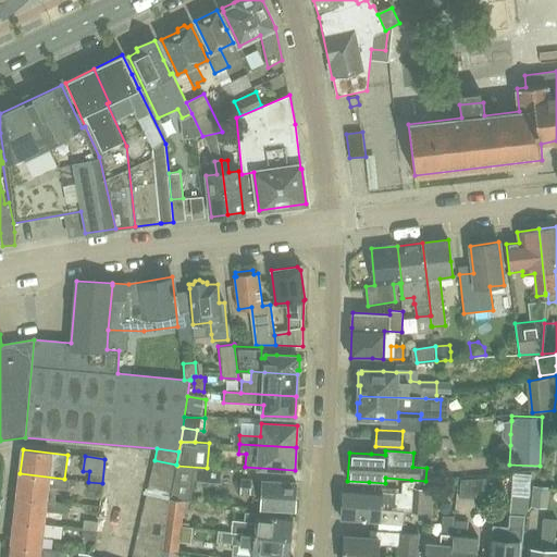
[(174,477),(176,465),(155,460),(151,472),(174,477)]
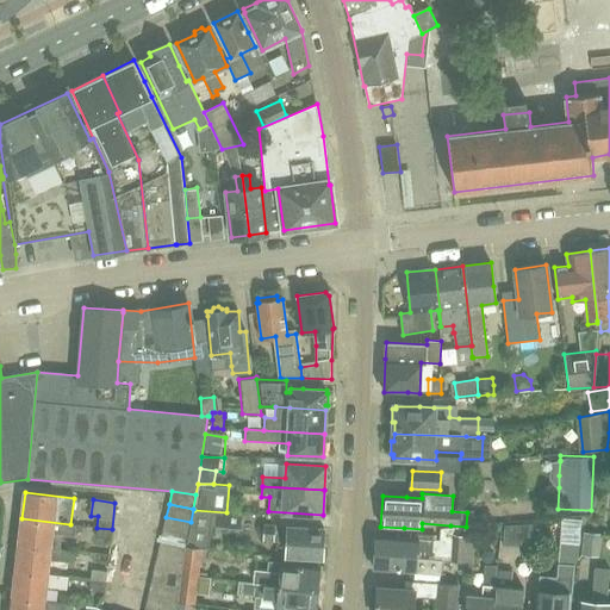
[(242,514),(226,512),(194,510),(193,509),(191,522),(190,535),(187,548),(203,549),(210,551),(212,529),(240,533),(242,514)]
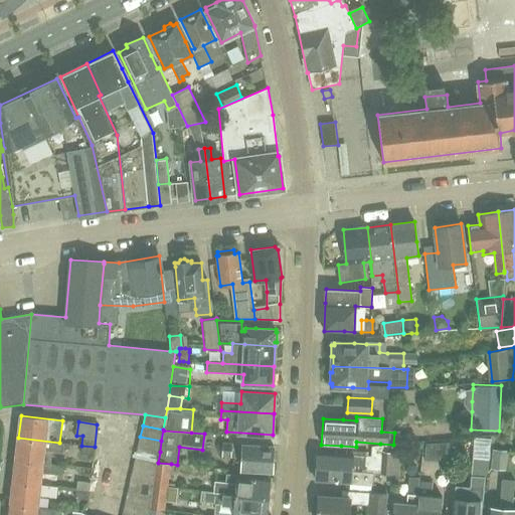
[(160,452),(161,441),(140,437),(138,447),(160,452)]
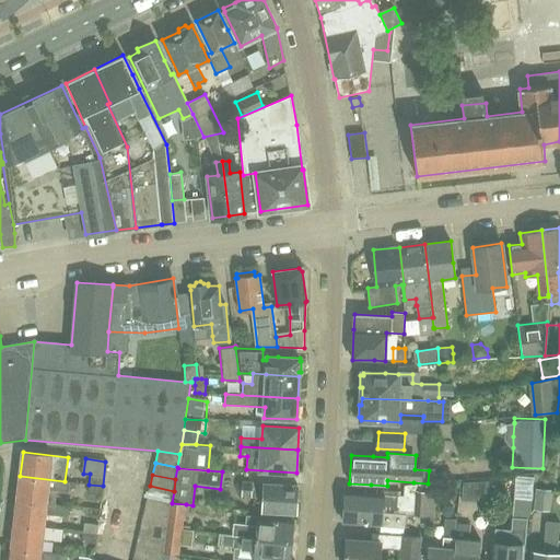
[(71,482),(65,481),(20,476),(18,500),(55,504),(57,491),(70,492),(71,482)]
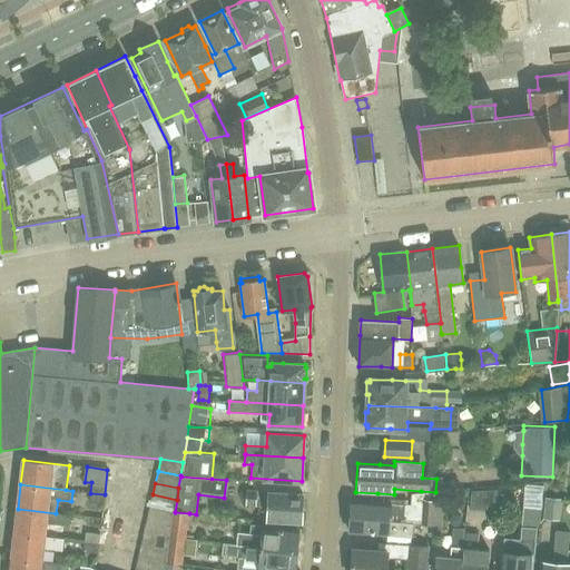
[(303,493),(281,492),(247,490),(246,504),(268,505),(268,520),(301,522),(303,493)]
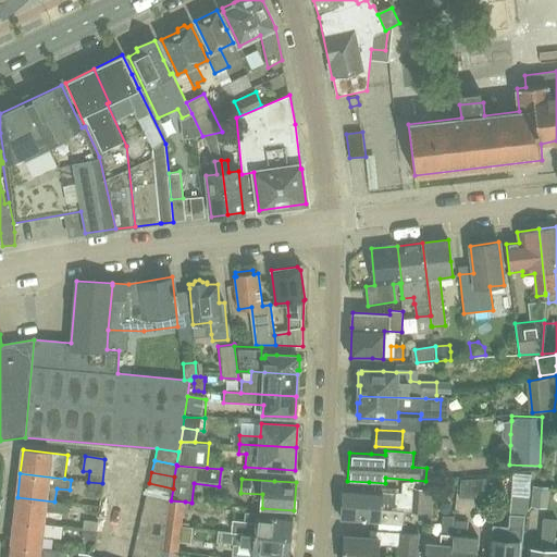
[(380,509),(412,511),(434,514),(436,480),(425,481),(403,482),(401,493),(344,489),(342,519),(379,522),(380,509)]
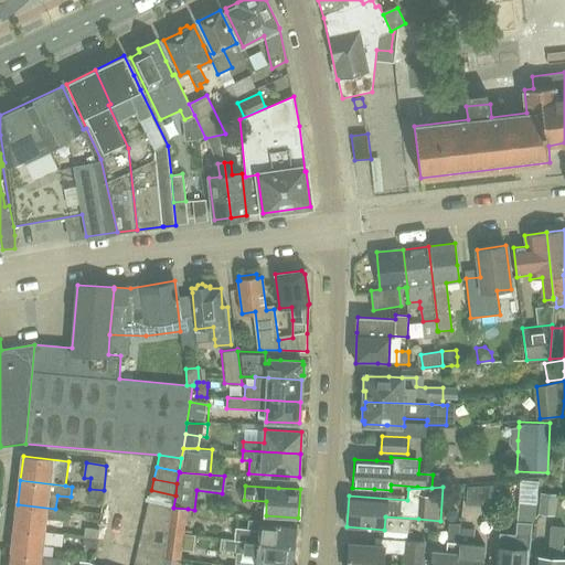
[(492,487),(467,487),(466,503),(490,505),(492,487)]
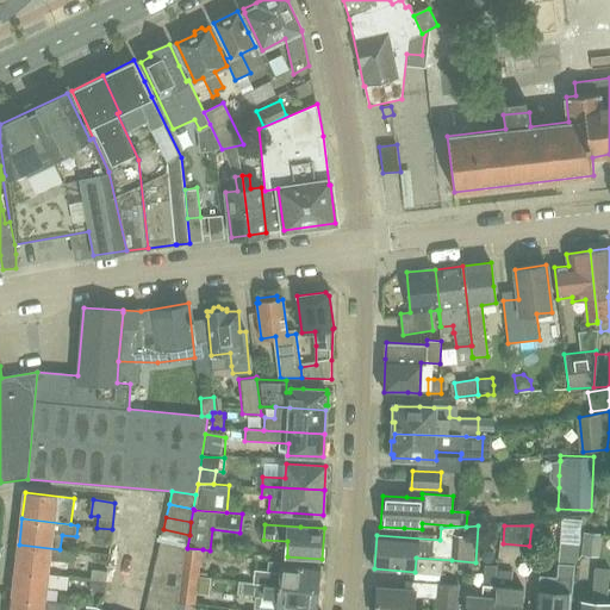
[(111,540),(112,529),(97,528),(95,537),(111,540)]
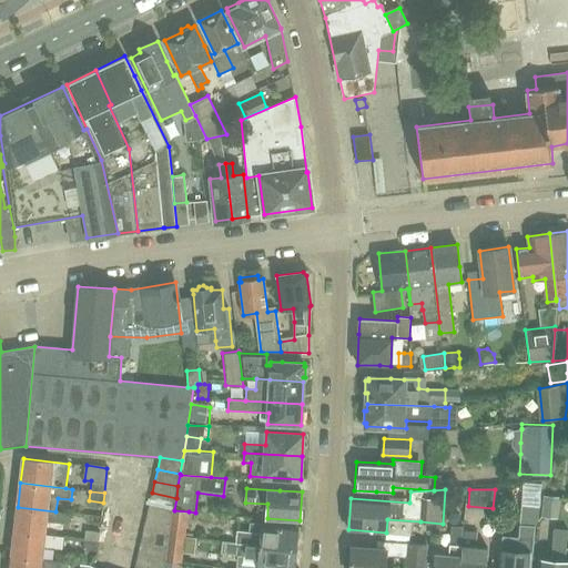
[(174,510),(176,498),(152,493),(150,505),(174,510)]
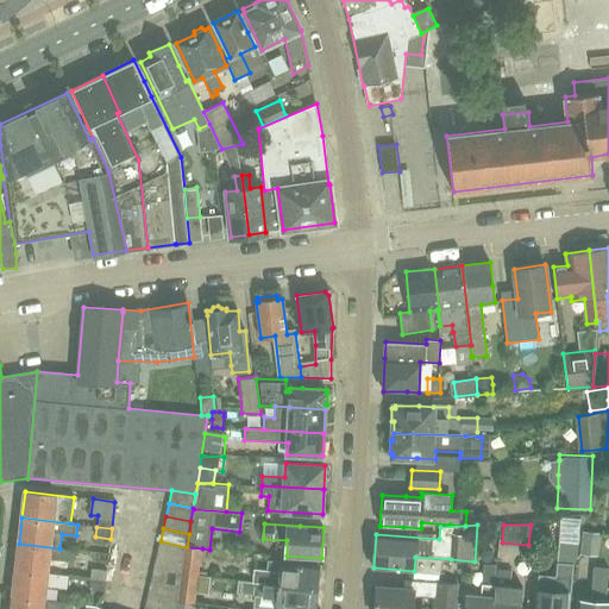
[(583,531),(581,554),(597,557),(600,533),(583,531)]
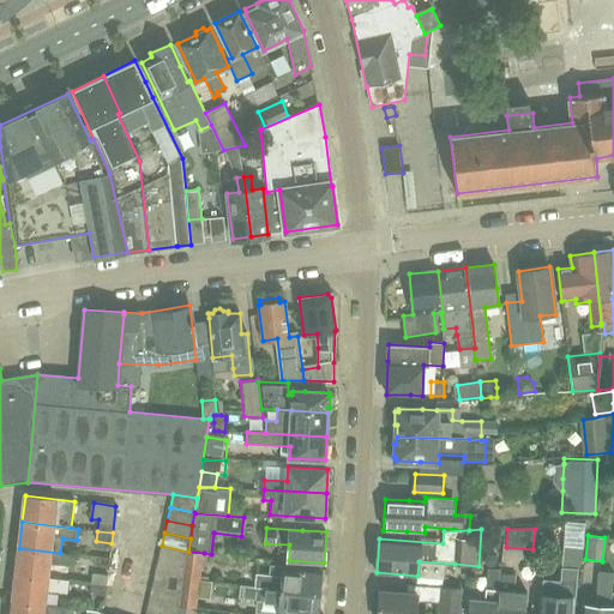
[(187,558),(188,552),(162,546),(158,559),(186,565),(187,558)]
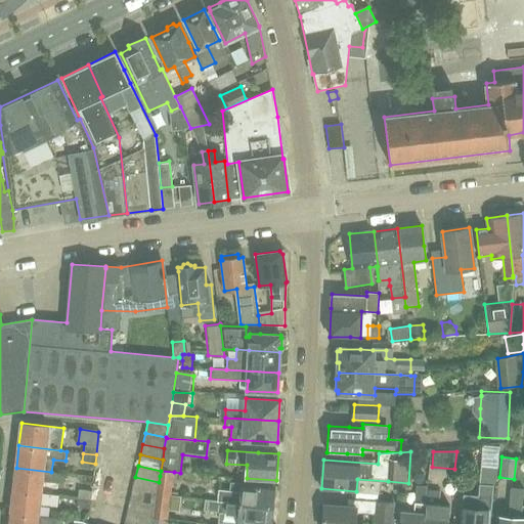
[(66,474),(51,472),(16,468),(13,491),(41,494),(41,492),(42,480),(64,482),(66,474)]
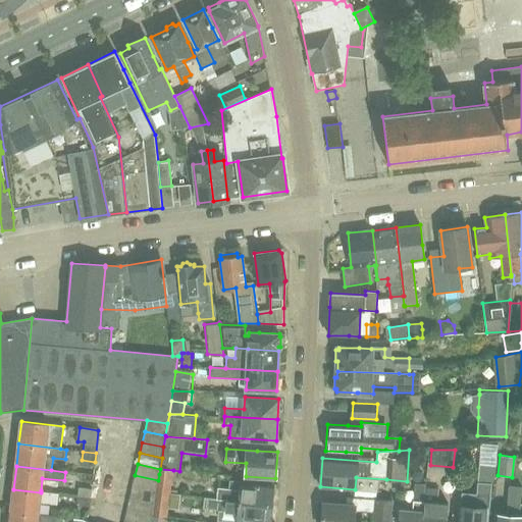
[(480,466),(478,484),(490,485),(496,477),(497,467),(480,466)]
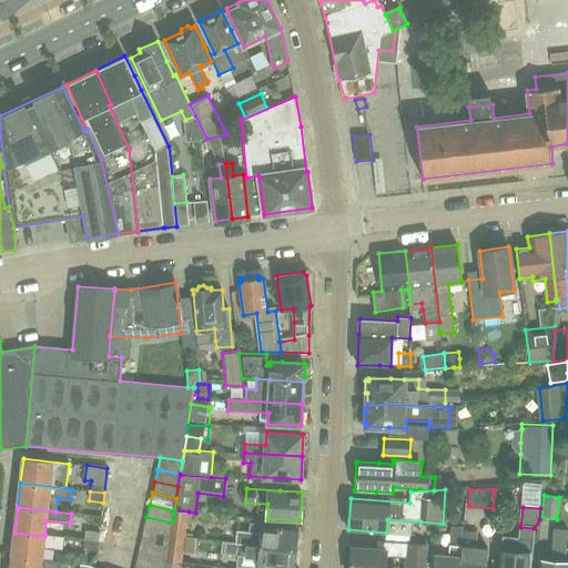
[(185,537),(189,511),(174,510),(173,516),(172,523),(170,535),(170,536),(185,537)]
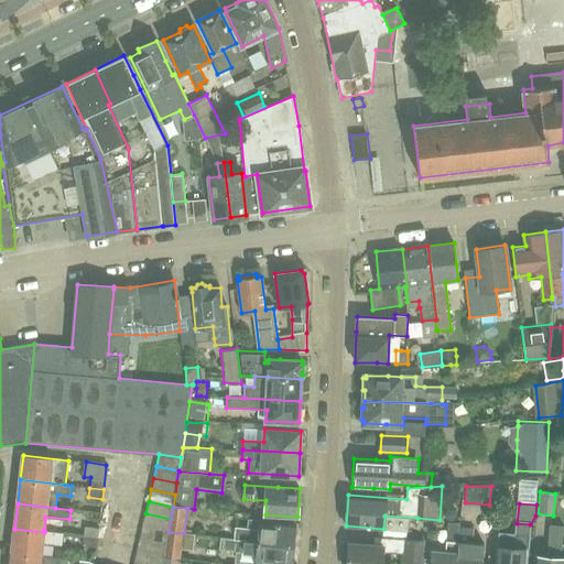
[(169,531),(171,519),(145,513),(143,524),(169,531)]
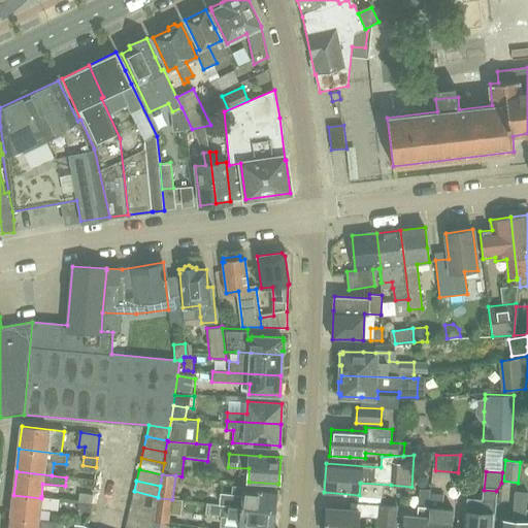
[(276,491),(256,489),(231,487),(231,495),(221,494),(220,505),(274,512),(275,501),(277,500),(277,495),(276,493),(276,491)]
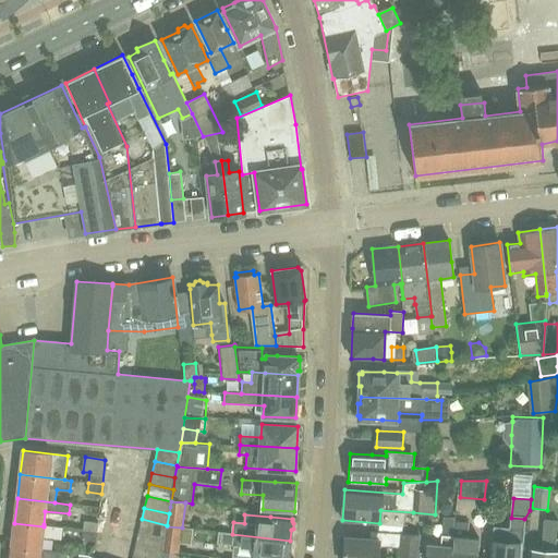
[(450,557),(453,536),(453,533),(455,514),(441,514),(439,546),(426,545),(426,550),(425,557),(450,557)]
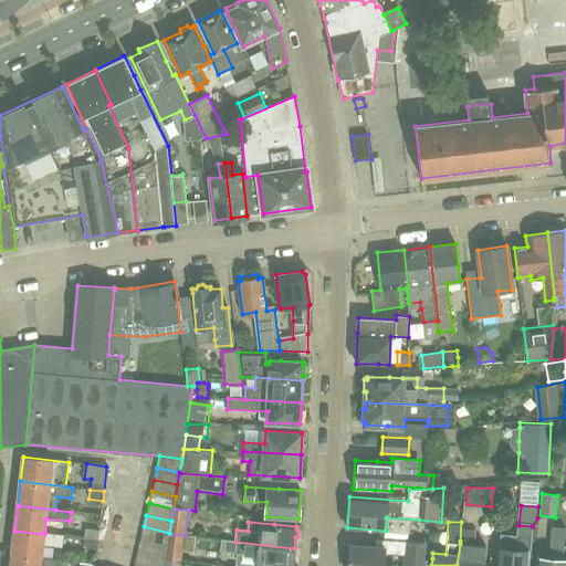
[(527,565),(531,538),(532,526),(519,525),(517,538),(500,536),(499,549),(496,565),(527,565)]
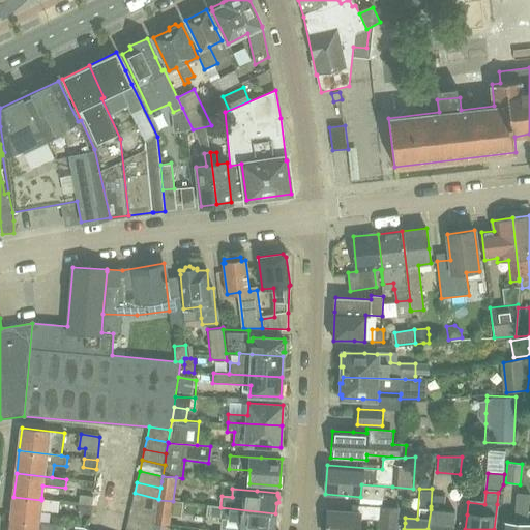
[(78,504),(92,505),(93,495),(79,493),(78,504)]
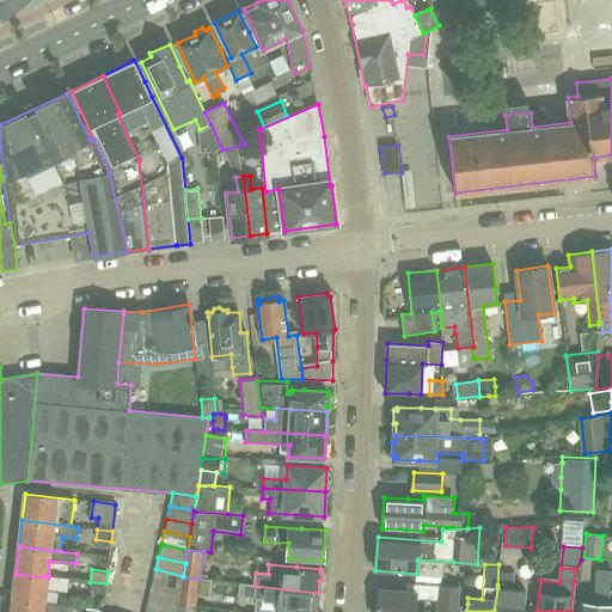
[(183,577),(183,576),(155,569),(152,582),(182,588),(183,577)]
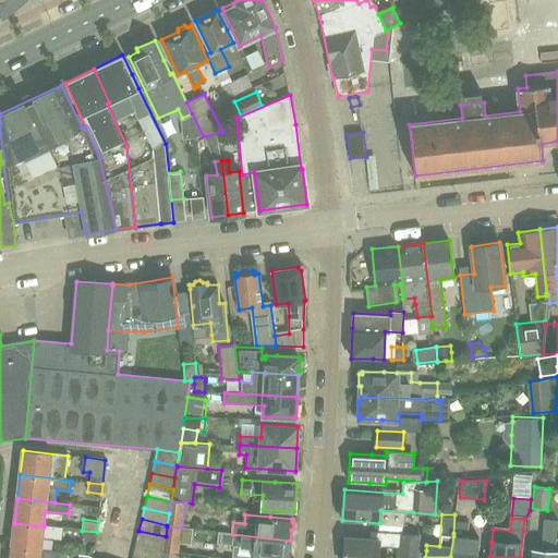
[(557,557),(557,552),(554,552),(555,538),(556,538),(557,521),(544,519),(542,550),(530,549),(529,557),(557,557)]
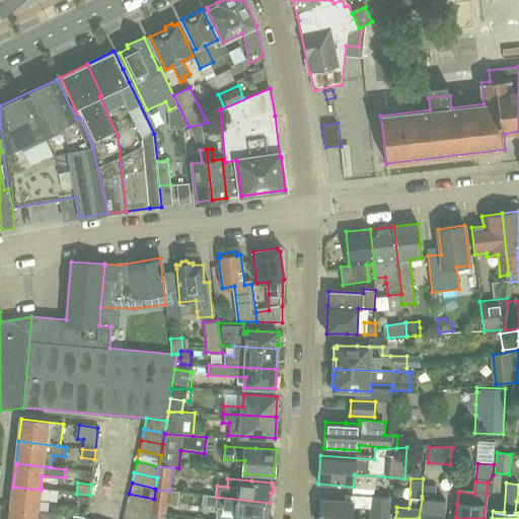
[(11,509),(38,512),(40,497),(56,499),(57,490),(41,488),(41,490),(13,487),(11,509)]
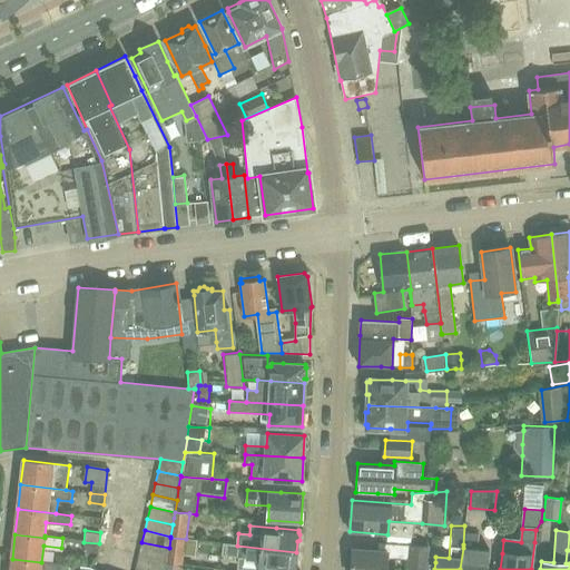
[(186,539),(170,538),(169,548),(168,561),(167,563),(183,564),(186,539)]
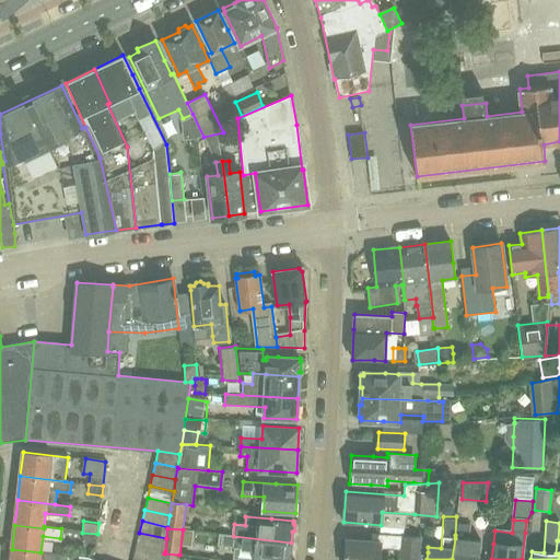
[(96,543),(97,534),(82,533),(81,540),(96,543)]
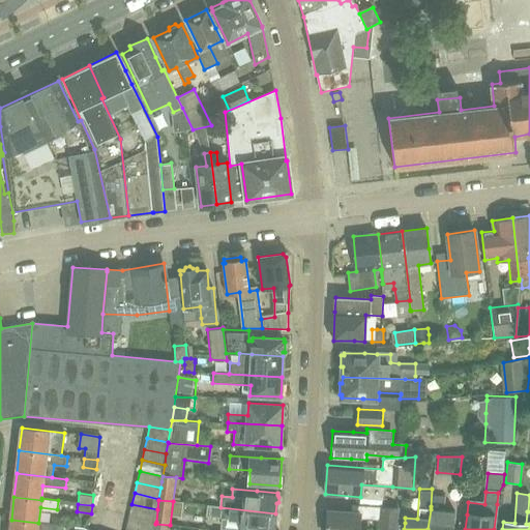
[(156,522),(157,509),(131,504),(129,516),(156,522)]
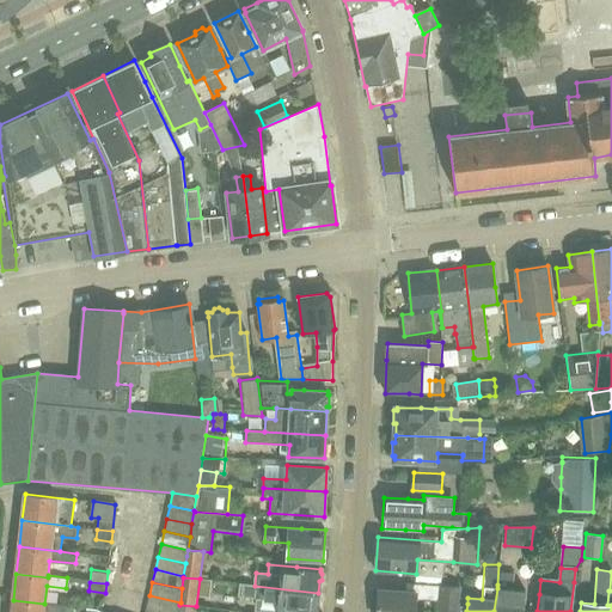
[(457,611),(458,604),(459,587),(405,583),(405,592),(379,591),(377,611),(415,611),(416,599),(439,600),(438,611),(457,611)]
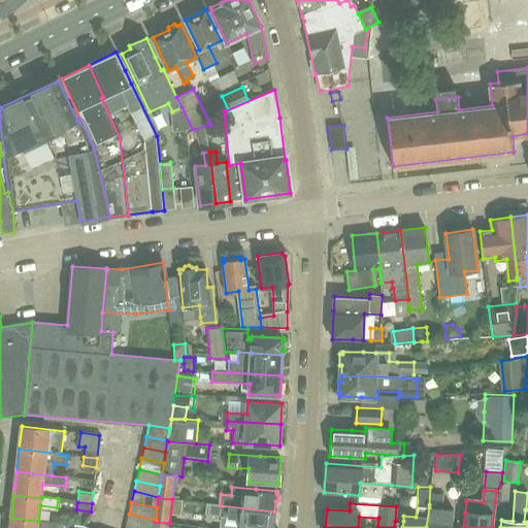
[(274,512),(220,505),(206,504),(205,516),(223,517),(222,526),(239,527),(273,527),(274,527),(275,523),(273,521),(274,512)]
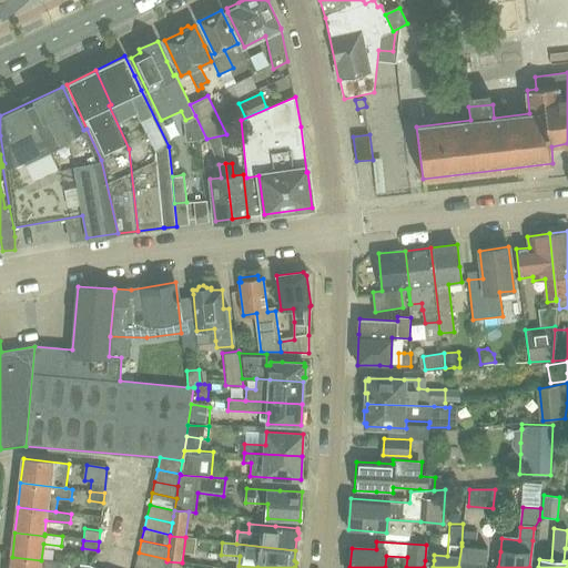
[(486,567),(488,548),(462,546),(458,567),(486,567)]
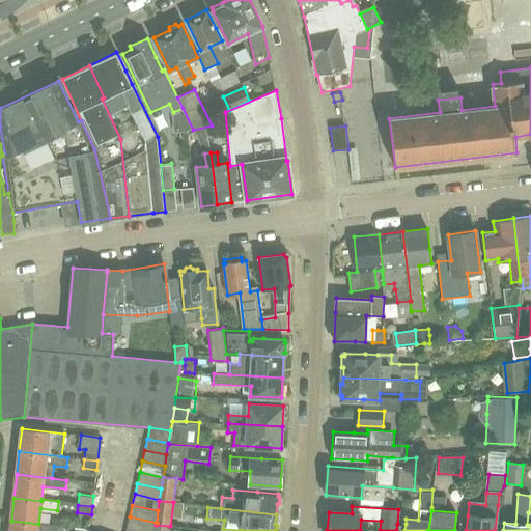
[(155,530),(156,525),(157,523),(130,516),(127,528),(139,530),(155,530)]
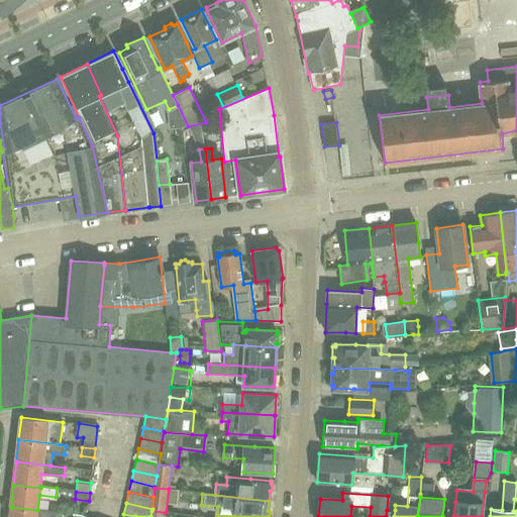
[(54,516),(55,512),(37,510),(11,507),(9,516),(54,516)]
